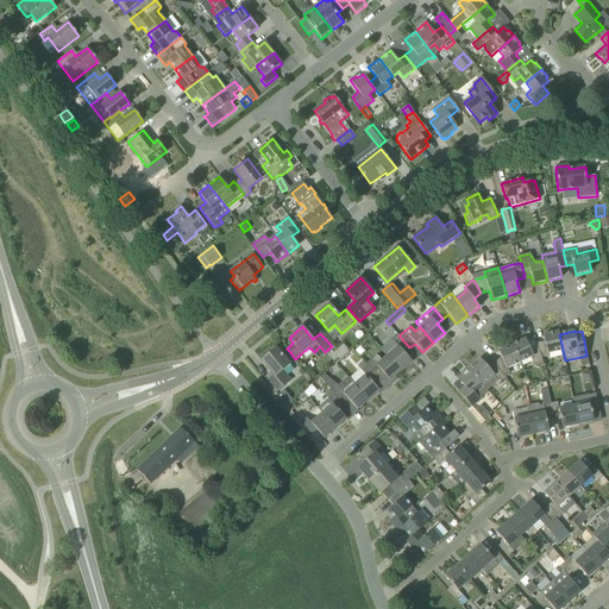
[(563,350),(559,334),(559,332),(544,336),(545,341),(537,343),(541,358),(550,357),(548,353),(563,350)]
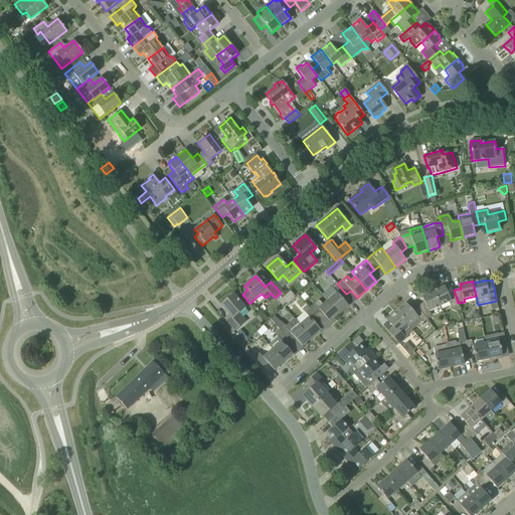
[(322,294),(328,301),(339,314),(348,306),(342,298),(346,294),(337,284),(333,288),(331,286),(322,294)]
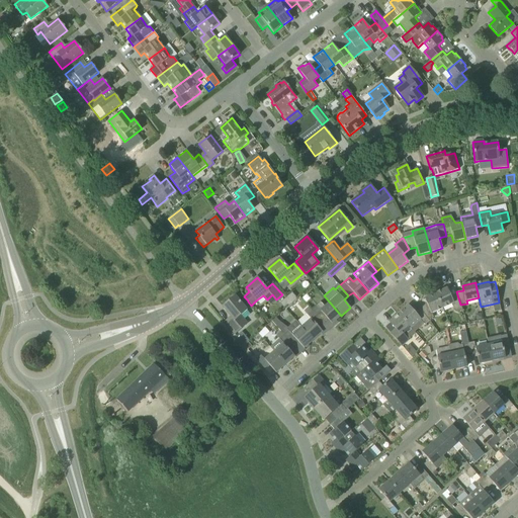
[(460,305),(456,291),(454,286),(447,288),(436,293),(442,308),(451,304),(455,311),(458,312),(462,311),(460,305)]
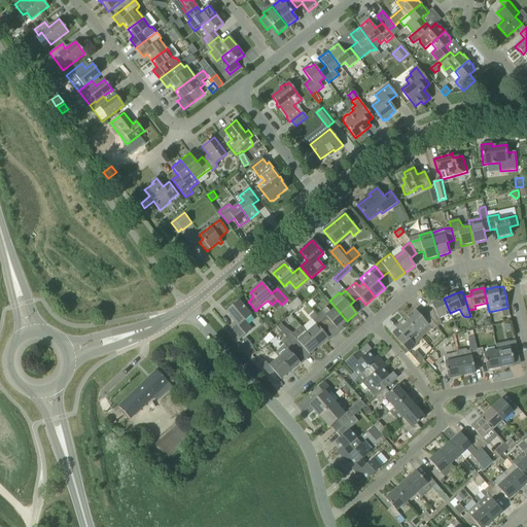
[(303,304),(297,297),(291,303),(296,309),(296,310),(303,304)]
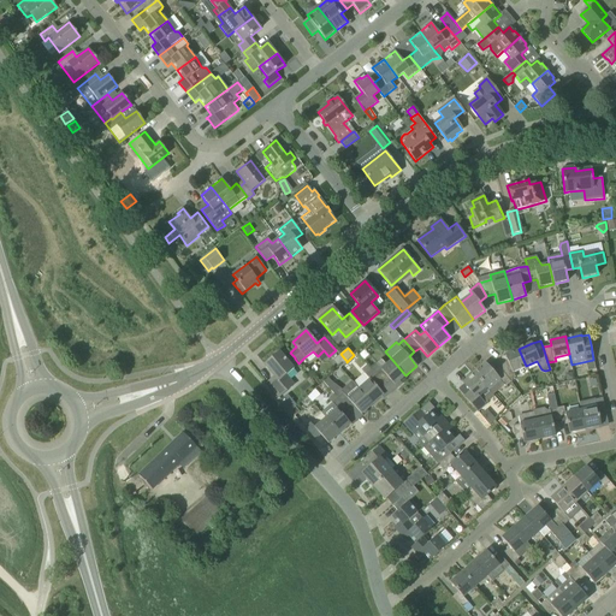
[(501,367),(511,381),(515,378),(513,372),(526,366),(519,349),(504,355),(508,361),(501,367)]
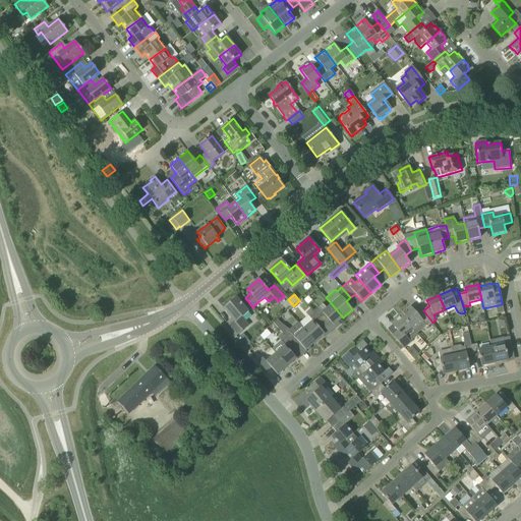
[(236,336),(249,326),(242,316),(248,311),(247,311),(241,302),(236,298),(224,308),(232,319),(226,324),(236,336)]
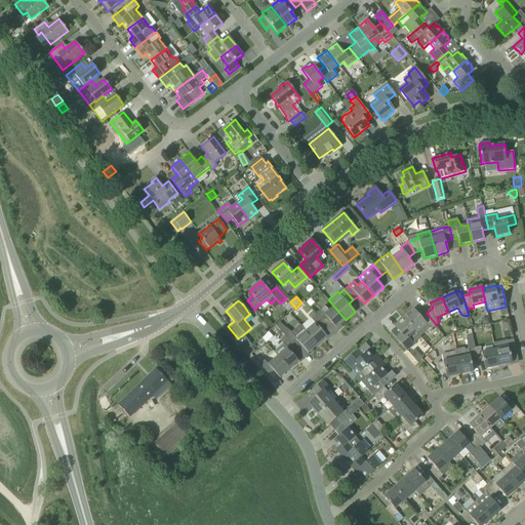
[(289,311),(290,313),(295,309),(295,308),(290,301),(284,308),(288,312),(289,311)]
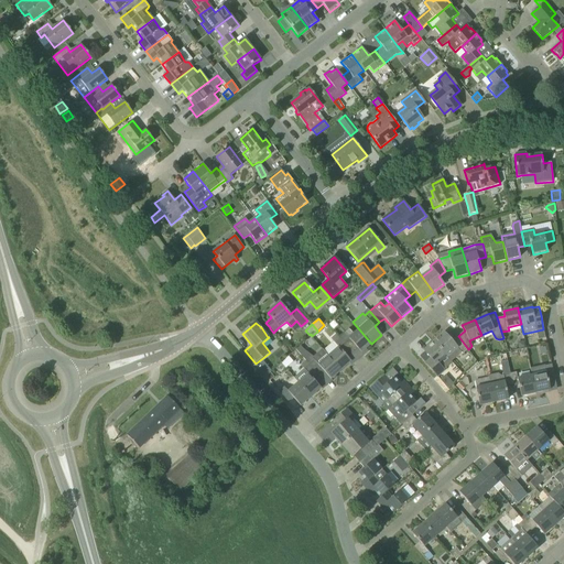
[(354,345),(364,355),(368,351),(366,349),(371,344),(359,329),(353,334),(349,329),(339,337),(349,349),(354,345)]
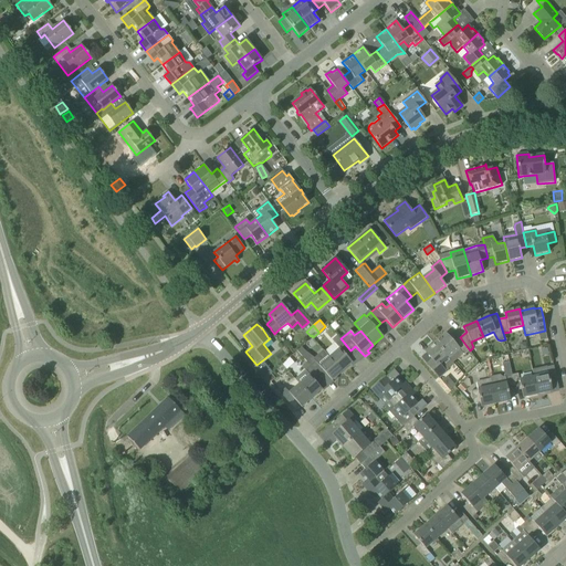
[(470,350),(460,337),(453,343),(447,334),(436,343),(453,363),(463,354),(464,355),(470,350)]
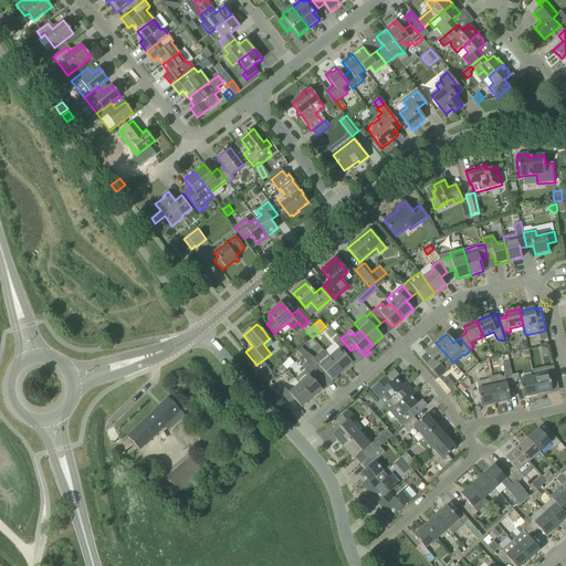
[(350,365),(353,363),(345,355),(350,350),(341,338),(337,335),(332,339),(335,344),(325,353),(329,357),(343,371),(350,365)]
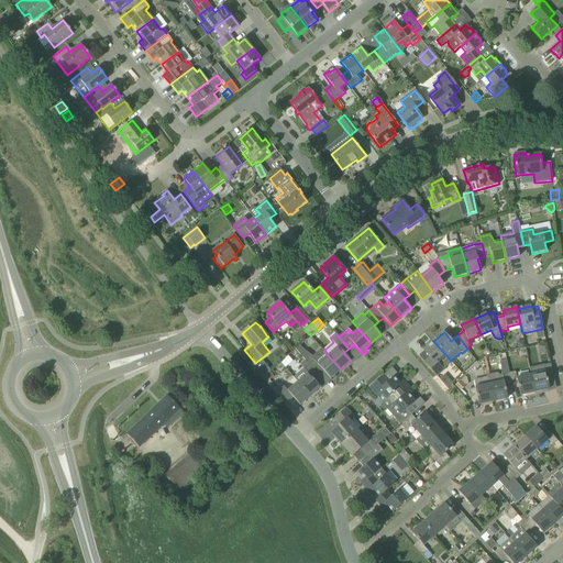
[(423,351),(424,351),(431,359),(426,363),(437,376),(452,362),(451,361),(433,341),(423,351)]
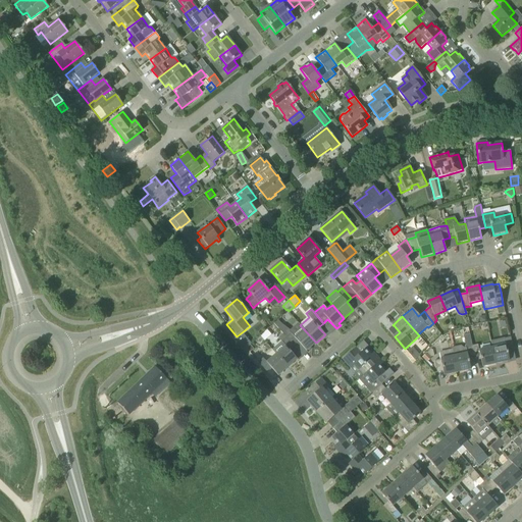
[(286,337),(295,348),(300,344),(306,351),(316,343),(304,329),(300,325),(299,323),(290,331),(291,333),(286,337)]
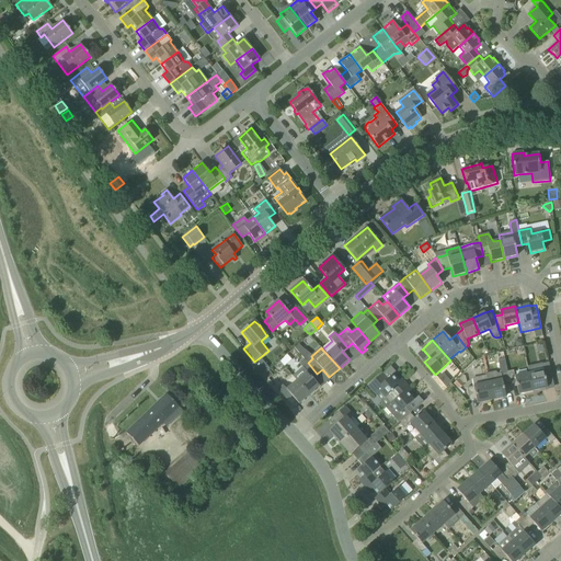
[(261,359),(255,365),(264,374),(270,369),(261,359)]
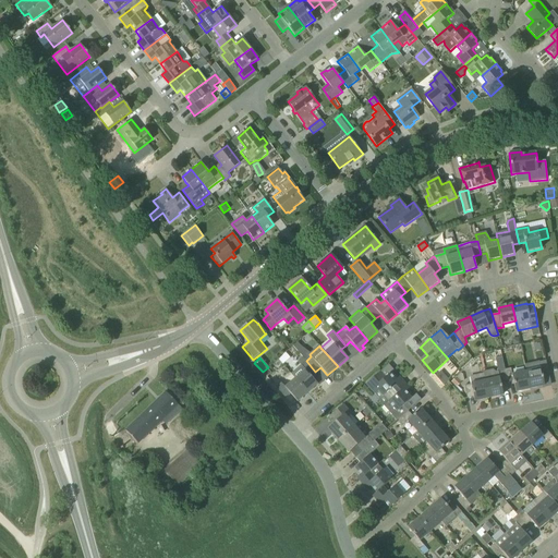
[(295,378),(307,392),(317,384),(311,376),(315,372),(306,361),(291,374),(295,378)]
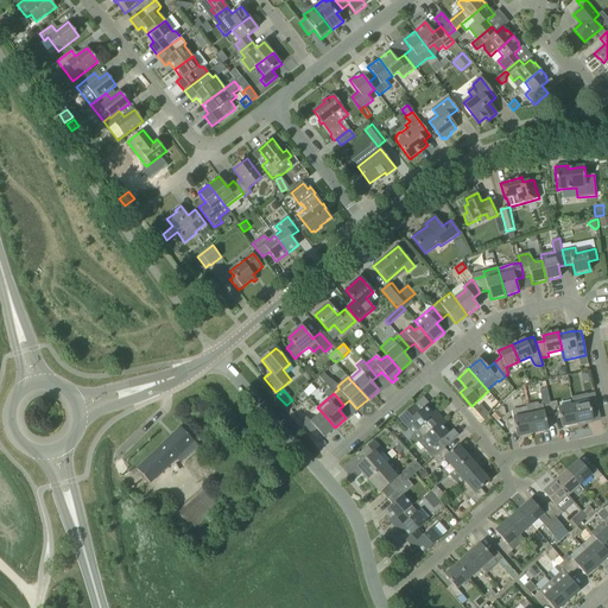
[(595,393),(588,394),(589,401),(574,405),(577,424),(593,420),(590,409),(597,407),(595,393)]
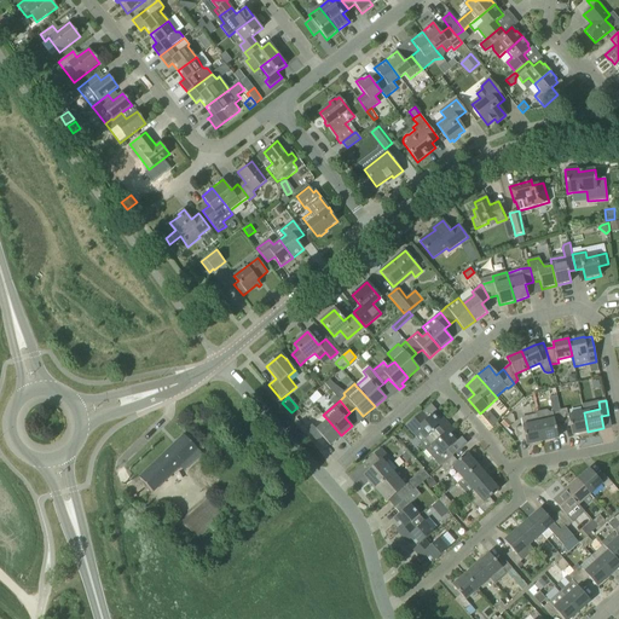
[(420,434),(426,440),(420,445),(424,451),(431,445),(431,446),(437,441),(451,427),(444,418),(439,422),(432,415),(437,410),(431,404),(406,426),(416,438),(420,434)]
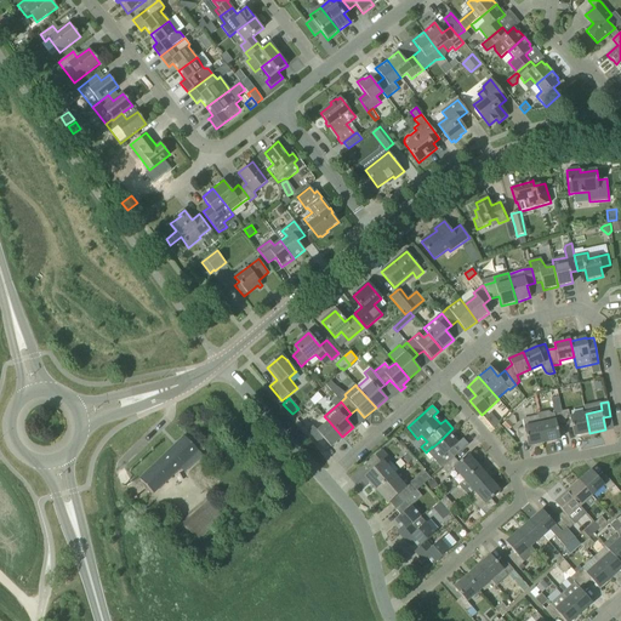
[(590,433),(586,414),(570,417),(569,410),(562,411),(564,426),(571,425),(574,437),(590,433)]
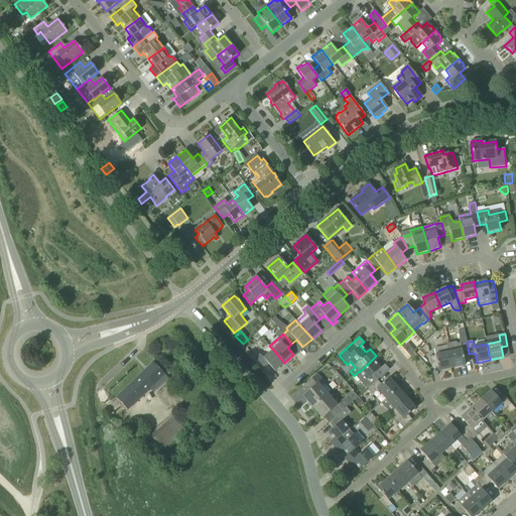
[(466,365),(463,355),(469,354),(467,342),(459,344),(456,342),(446,344),(446,345),(452,368),(466,365)]
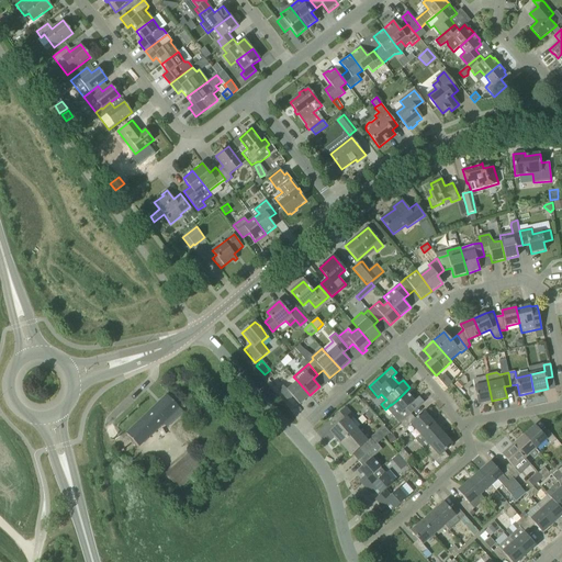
[(473,379),(474,386),(468,389),(471,402),(478,400),(478,404),(492,401),(486,375),(473,379)]
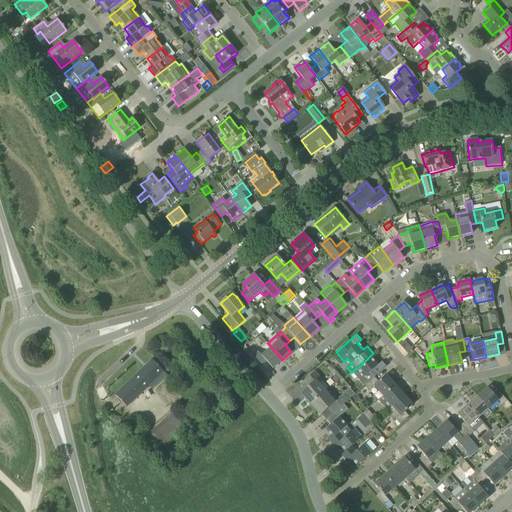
[(419,346),(414,350),(418,355),(423,351),(419,346)]
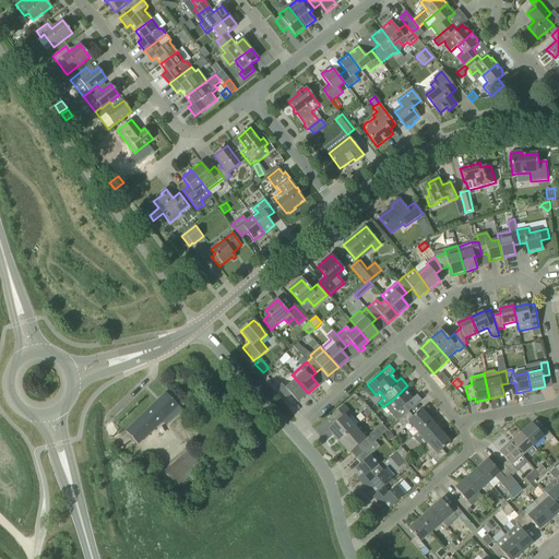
[(308,393),(296,379),(286,388),(282,383),(276,388),(286,399),(290,394),(298,402),(308,393)]
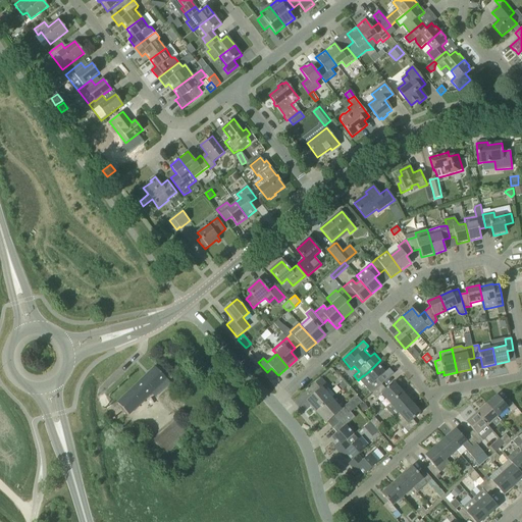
[(371,394),(372,393),(381,384),(377,379),(384,372),(379,367),(383,363),(380,360),(368,372),(363,376),(368,381),(364,385),(371,394)]
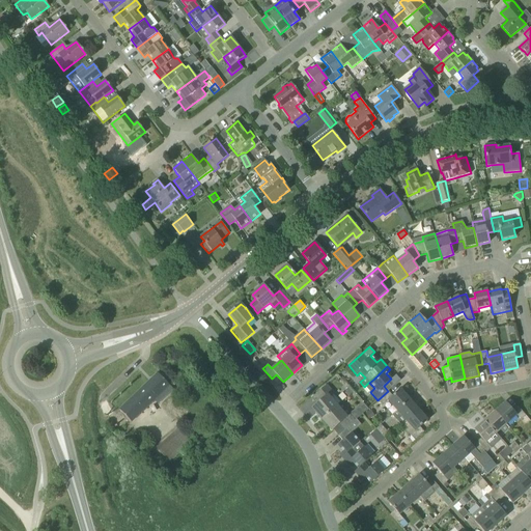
[(119,410),(132,422),(169,385),(158,373),(119,410)]
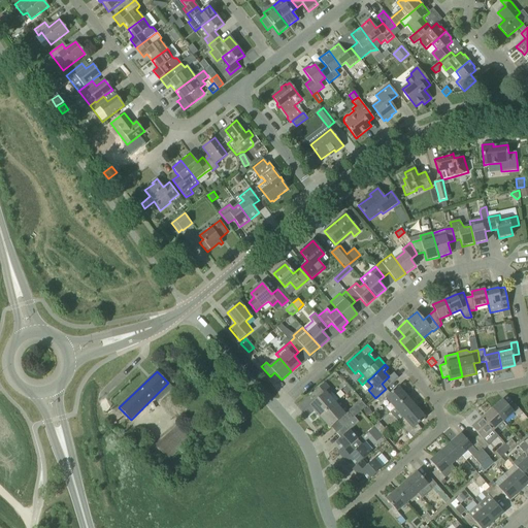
[(310,405),(320,417),(335,403),(328,395),(332,391),(325,383),(312,393),(318,399),(310,405)]
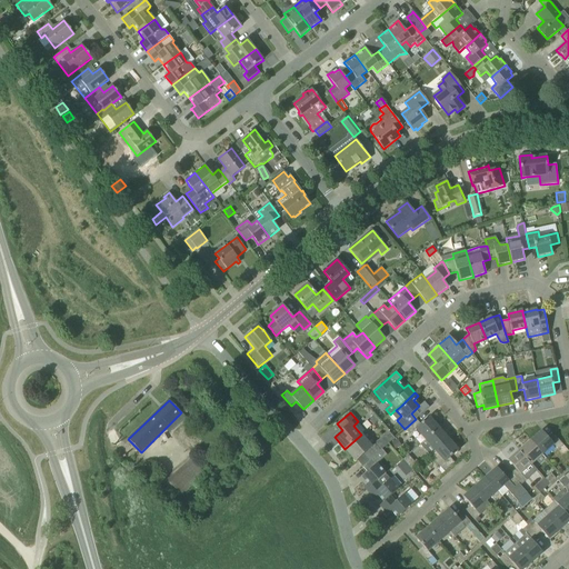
[(419,423),(416,419),(406,428),(411,433),(416,428),(425,439),(438,427),(428,416),(419,423)]
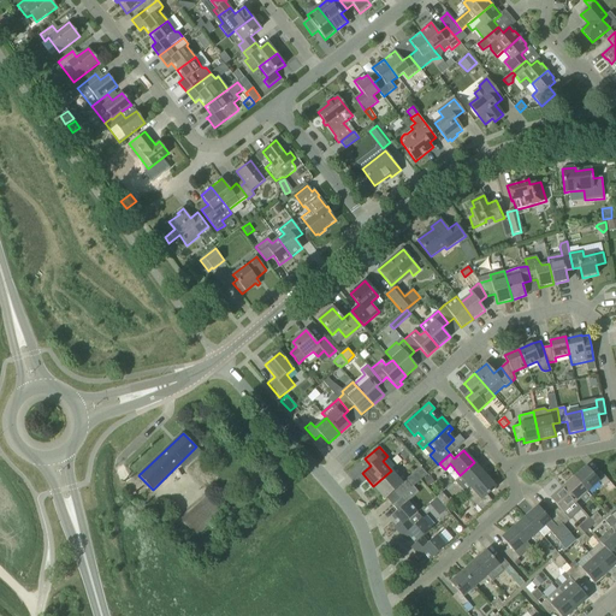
[(485,475),(474,462),(460,475),(461,477),(471,487),(485,475)]
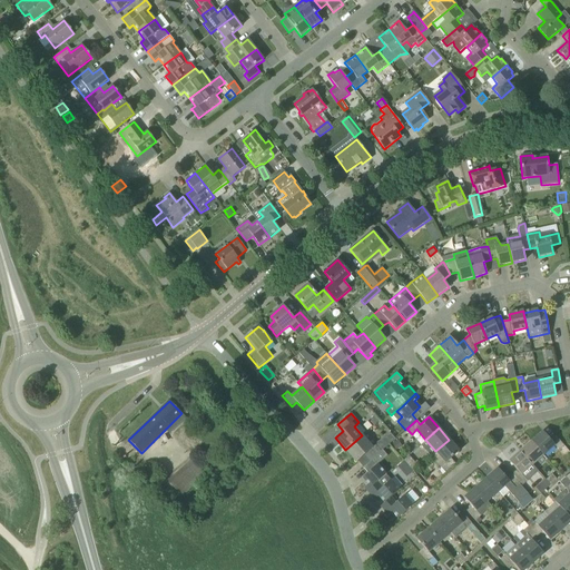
[(362,435),(345,450),(356,462),(364,455),(370,461),(374,458),(383,450),(395,439),(389,432),(376,443),(366,431),(362,435)]
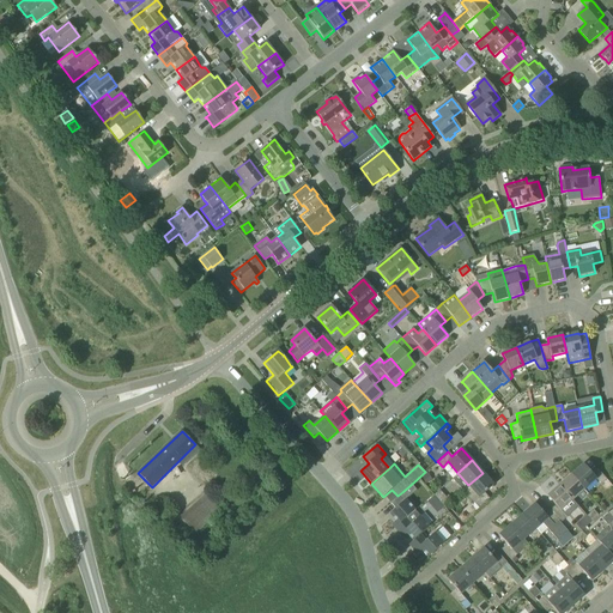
[(596,479),(601,485),(607,479),(598,468),(592,473),(584,465),(572,475),(584,490),(596,479)]
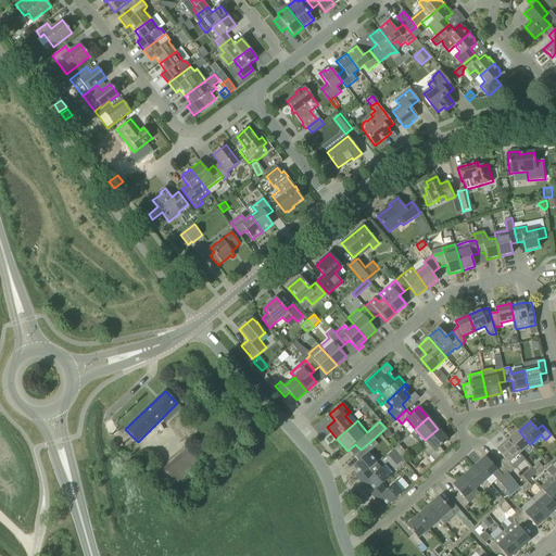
[(389,429),(383,432),(387,439),(392,436),(389,429)]
